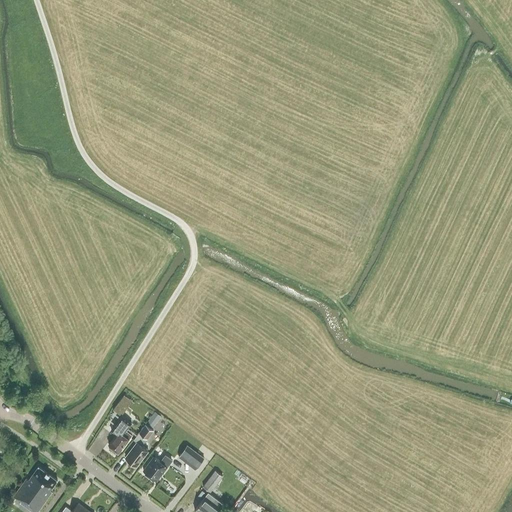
[(133,404),(127,400),(123,405),(130,409),(133,404)]
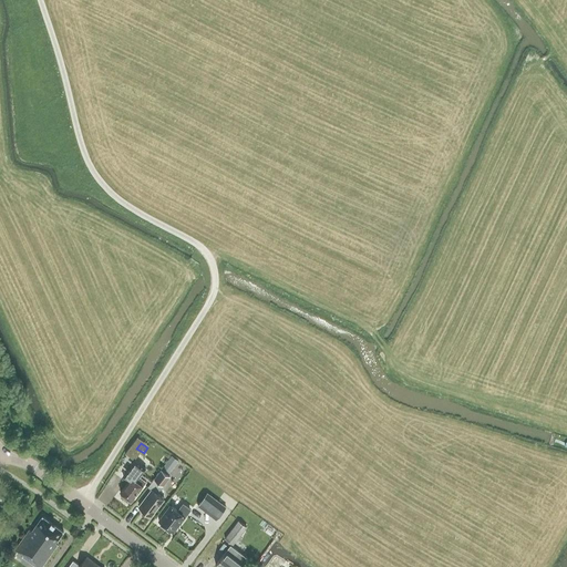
[(172,455),(162,468),(169,473),(178,461),(172,455)]
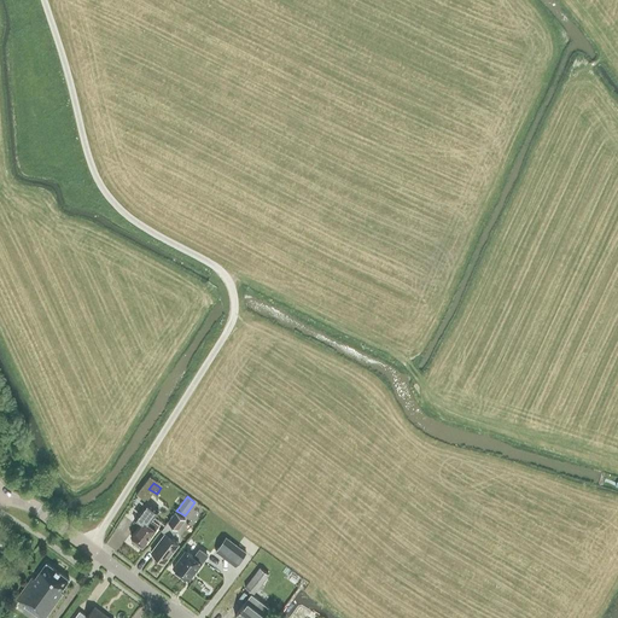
[(140,546),(141,544),(144,546),(156,530),(149,524),(159,511),(147,502),(134,519),(140,524),(132,536),(136,541),(136,542),(140,546)]
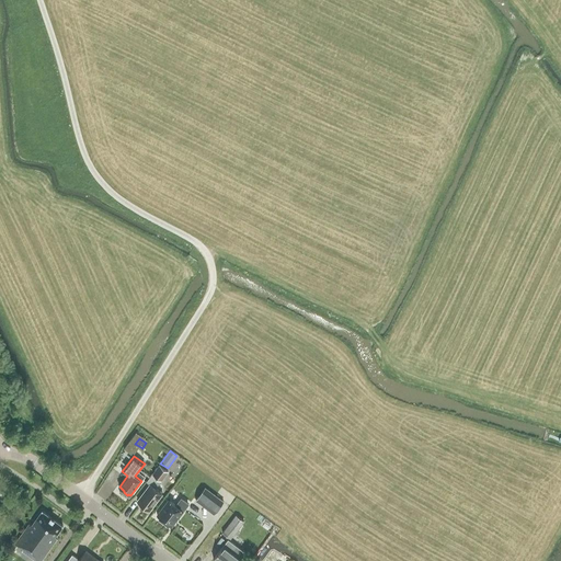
[(168,471),(160,465),(153,473),(147,481),(150,484),(138,501),(150,511),(162,493),(156,488),(168,471)]
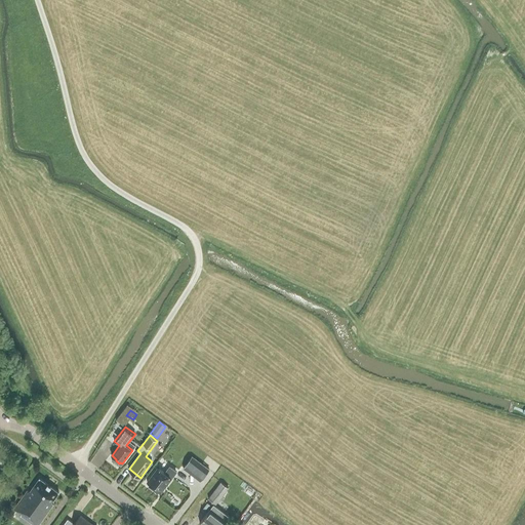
[(184,469),(200,481),(209,470),(201,463),(192,456),(184,469)]
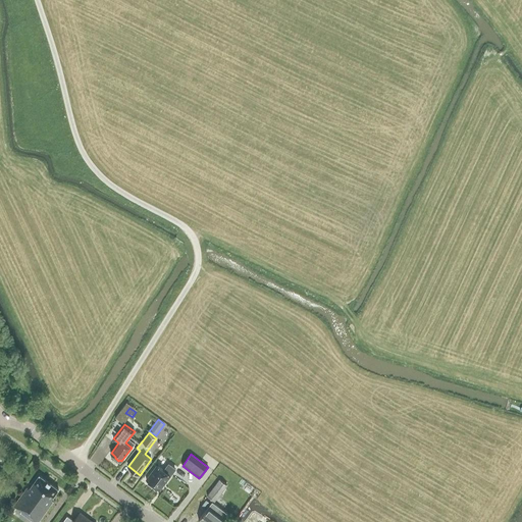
[(157,466),(146,480),(159,489),(170,475),(175,469),(169,464),(164,471),(157,466)]
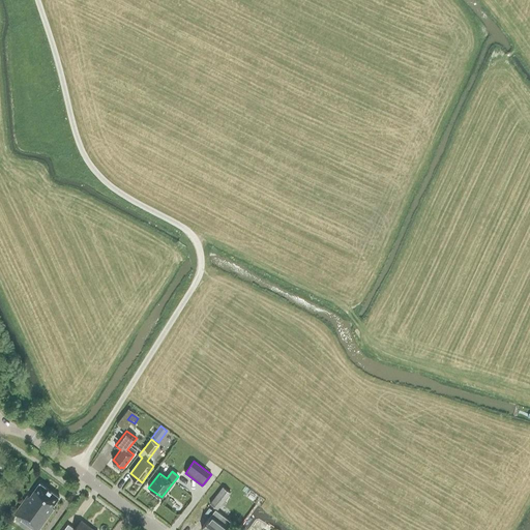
[(59,497),(40,482),(30,496),(28,495),(15,513),(22,519),(21,521),(34,529),(38,529),(54,509),(52,507),(59,497)]
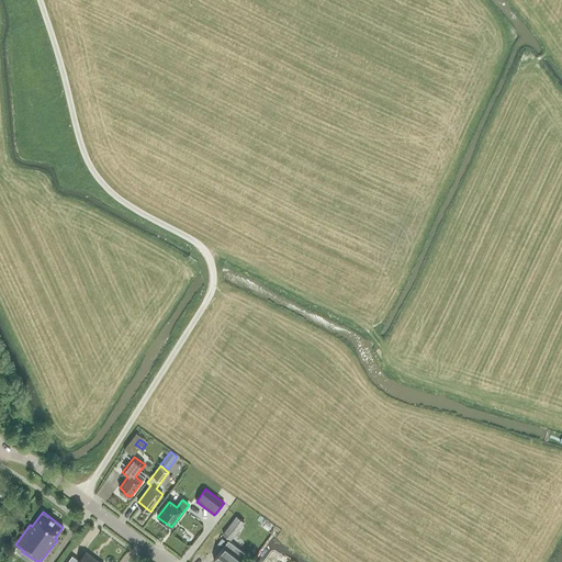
[(231,540),(245,523),(236,516),(223,534),(231,540)]
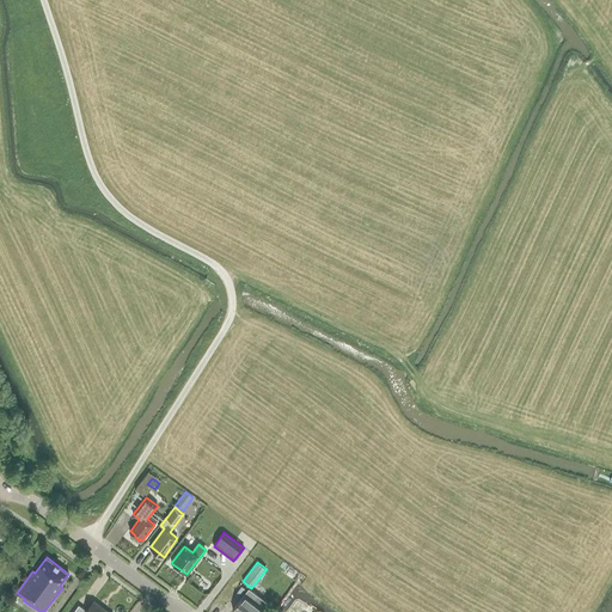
[(236,606),(233,610),(236,611),(261,611),(263,610),(268,604),(258,595),(249,589),(245,594),(244,594),(236,606)]
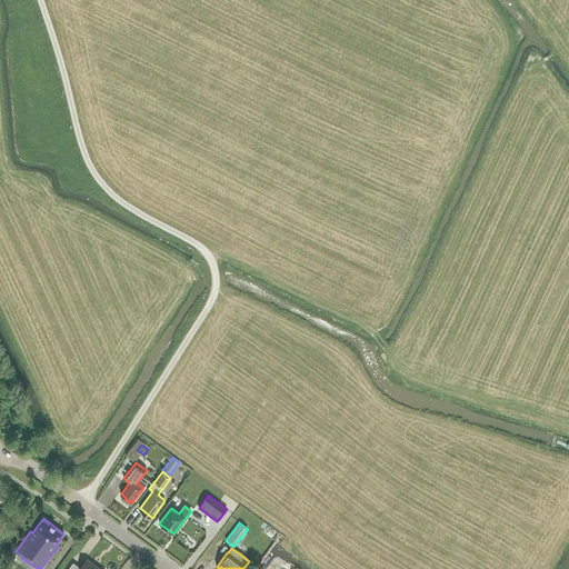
[(101,568),(87,559),(80,568),(73,562),(68,568),(101,568)]
